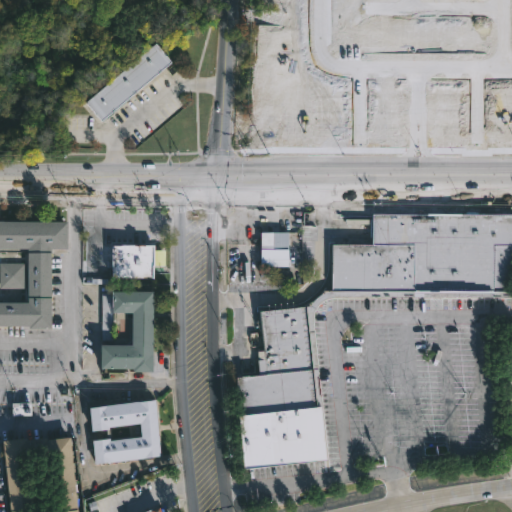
[(349,108),(430,108),(430,27),(349,28),(349,108)]
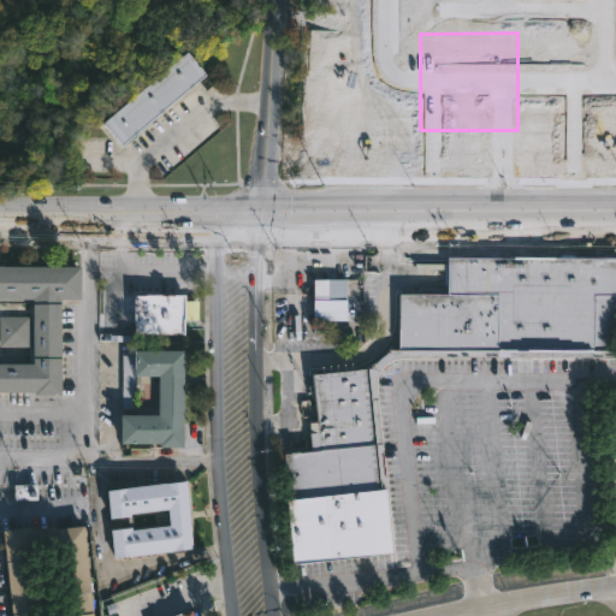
[(128,142),(120,148),(100,122),(183,51),(206,76),(128,142)]
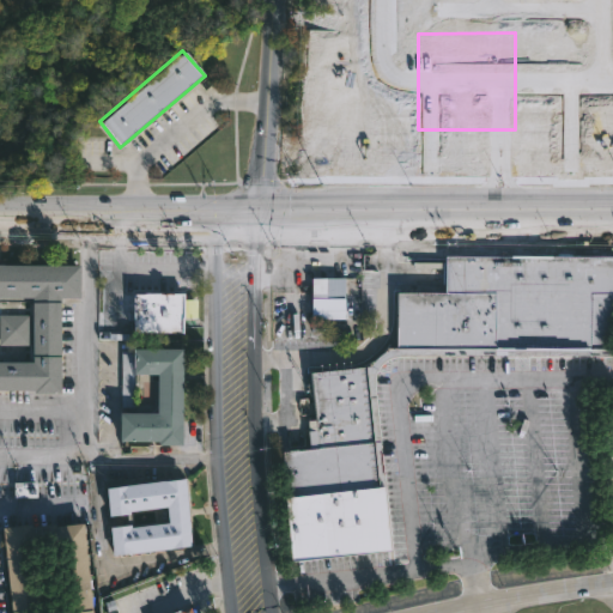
[(612,256),(612,353),(398,353),(383,360),(377,370),(375,381),(393,552),(293,562),(283,451),(290,450),(290,449),(310,448),(308,417),(315,416),(311,370),(369,366),(380,354),(394,347),(395,292),(443,293),(443,256),(612,256)]
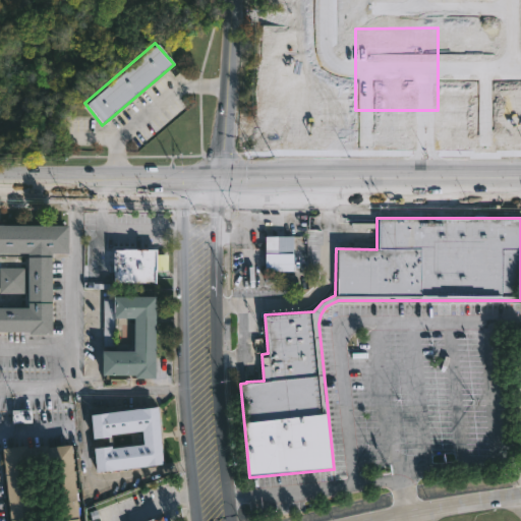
[(52,252),(51,333),(29,333),(29,331),(0,330),(0,223),(68,224),(68,252),(52,252)]
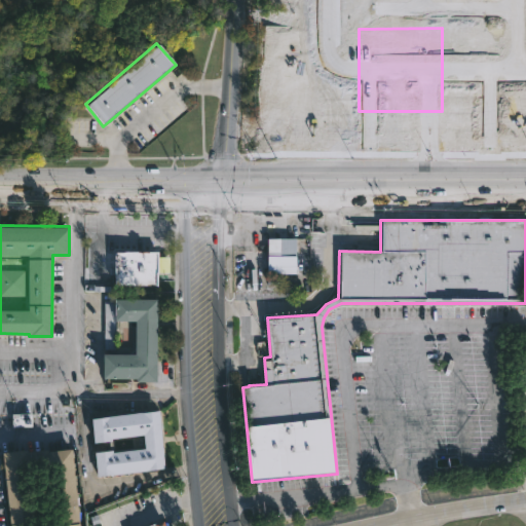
[(273,273),(273,274),(280,274),(280,284),(267,283),(267,236),(296,237),(296,273),(273,273)]
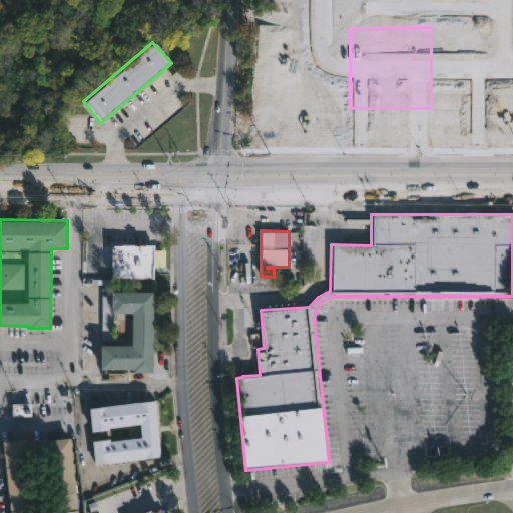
[(152,244),(152,248),(165,248),(165,268),(152,268),(152,279),(111,278),(112,245),(152,244)]
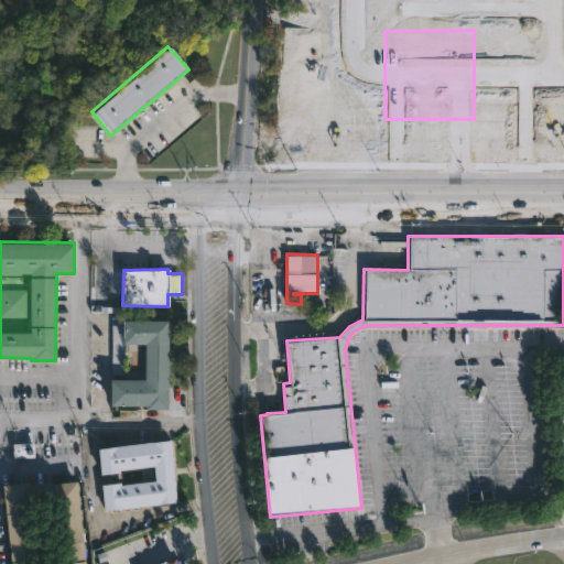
[(151,315),(151,320),(169,320),(167,409),(147,408),(147,405),(110,404),(111,322),(123,322),(123,318),(136,320),(136,314),(151,315)]
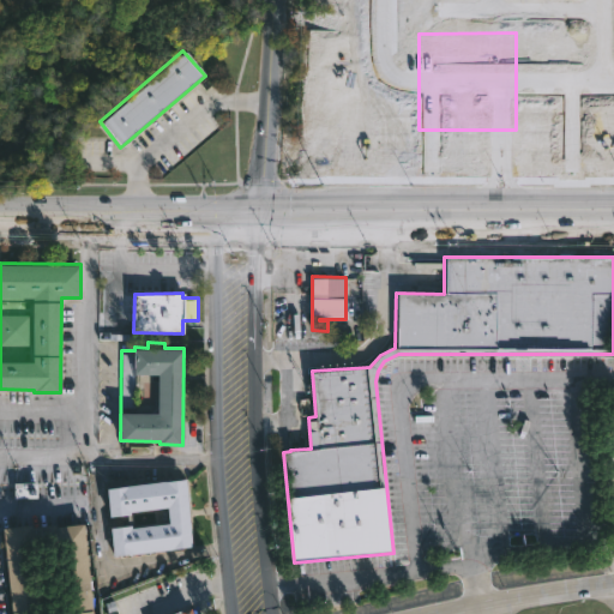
[(186,479),(192,546),(186,547),(186,549),(174,551),(174,548),(113,554),(110,527),(169,523),(168,507),(130,511),(130,515),(109,516),(107,488),(186,479)]
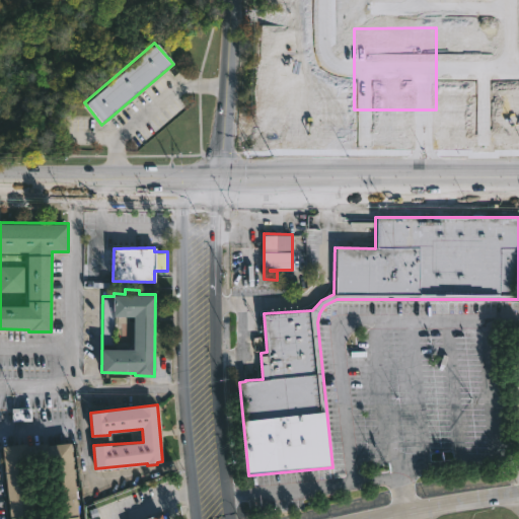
[(71,443),(79,518),(10,518),(2,446),(31,443),(31,444),(47,443),(47,445),(71,443)]
